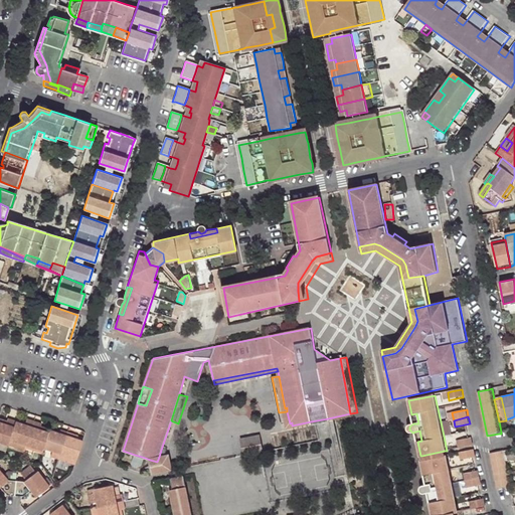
[(0,443),(7,446),(9,440),(15,420),(7,418),(6,420),(5,423),(0,421),(0,443)]
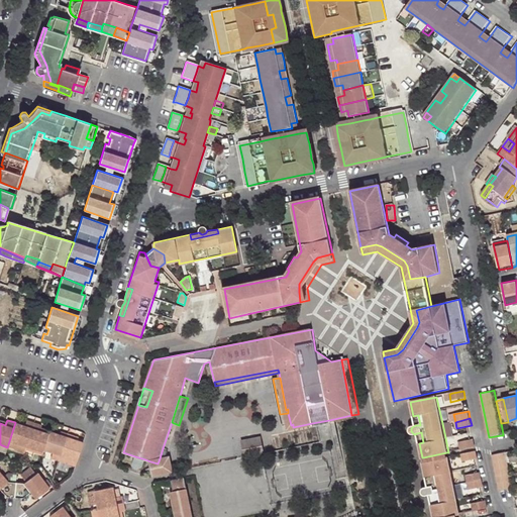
[(9,441),(17,444),(15,450),(15,452),(23,454),(25,447),(33,423),(26,420),(24,425),(15,422),(9,441)]
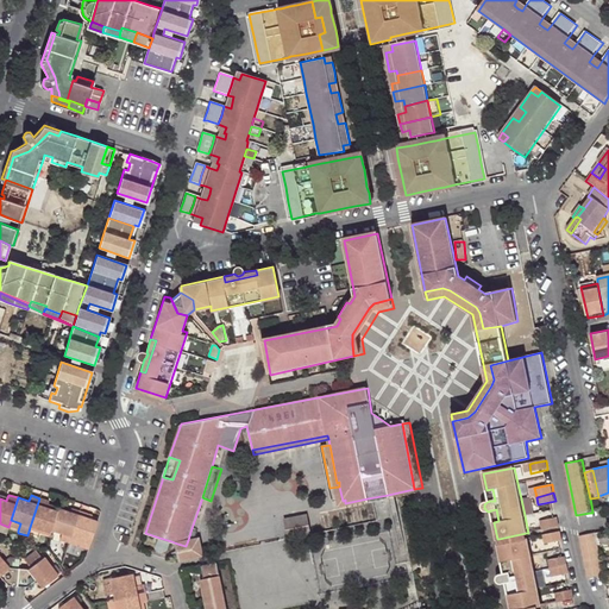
[(521,498),(525,515),(534,513),(531,496),(521,498)]
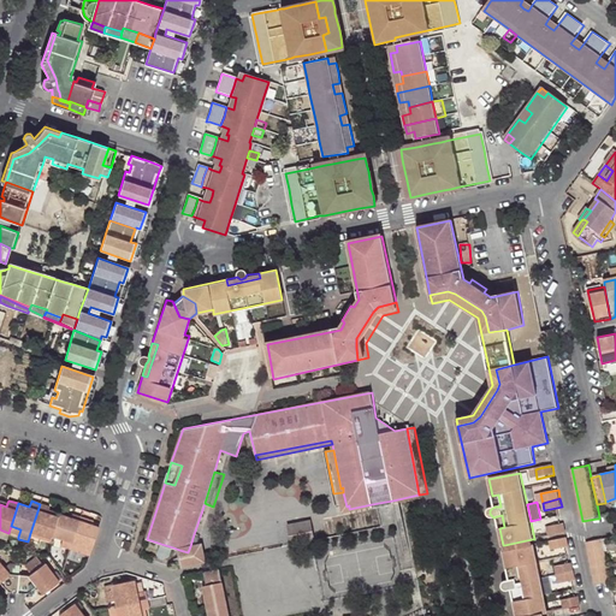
[(48,510),(49,507),(40,504),(30,533),(47,538),(55,513),(48,510)]
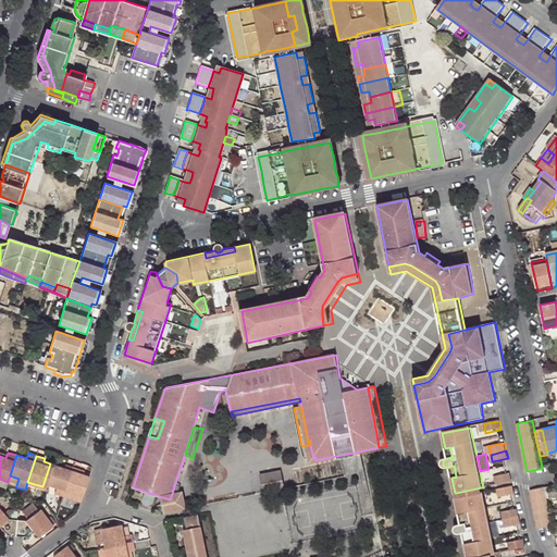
[(50,463),(42,486),(46,487),(47,485),(53,465),(50,463)]
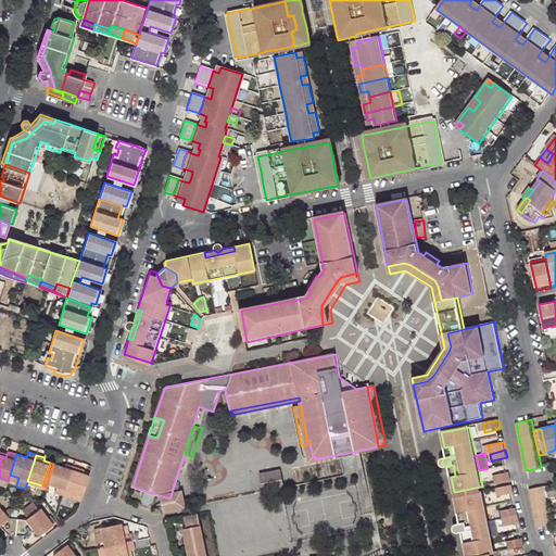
[(65,464),(64,467),(53,464),(47,484),(55,488),(54,493),(63,496),(73,467),(65,464)]
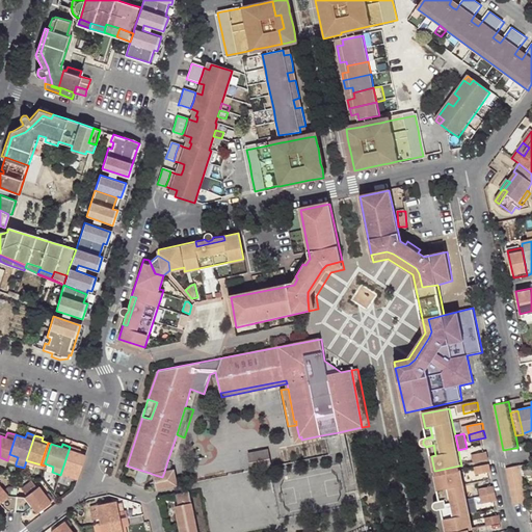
[(76,453),(77,449),(70,447),(60,475),(68,477),(70,472),(76,474),(82,454),(80,454),(76,453)]
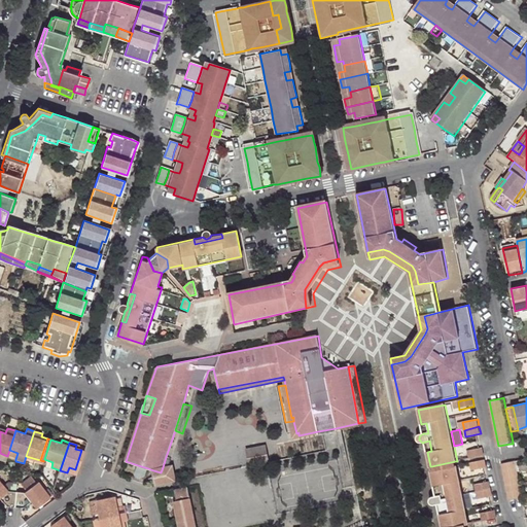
[(268,448),(248,452),(251,467),(272,463),(268,448)]
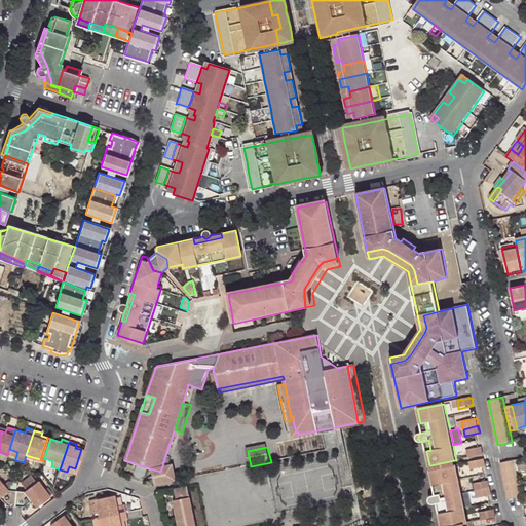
[(483,447),(467,450),(468,457),(484,454),(483,447)]
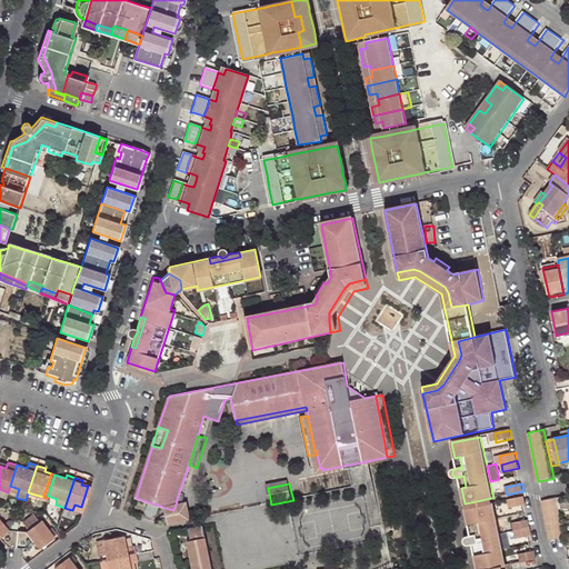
[(10,486),(8,492),(17,496),(19,489),(10,486)]
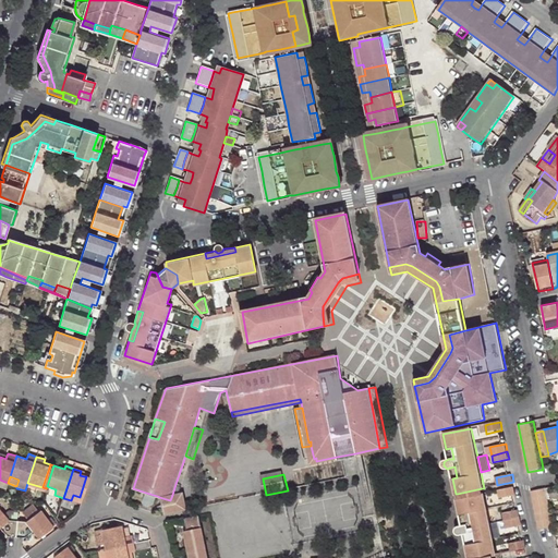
[(83,498),(89,477),(86,476),(80,497),(83,498)]
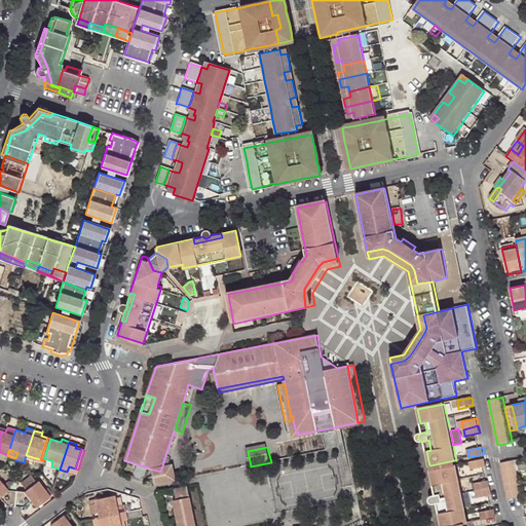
[(174,459),(165,456),(162,466),(171,465),(172,464),(174,459)]
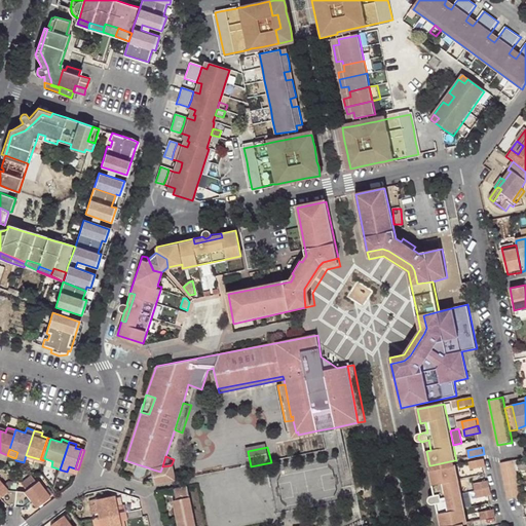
[(486,466),(485,459),(470,462),(472,470),(486,466)]
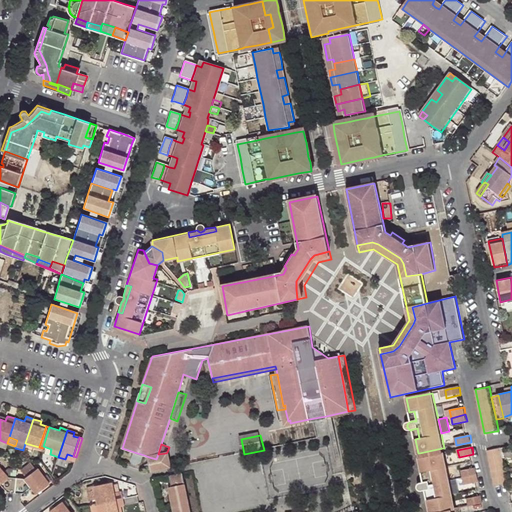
[(420,458),(443,453),(442,448),(419,453),(420,458)]
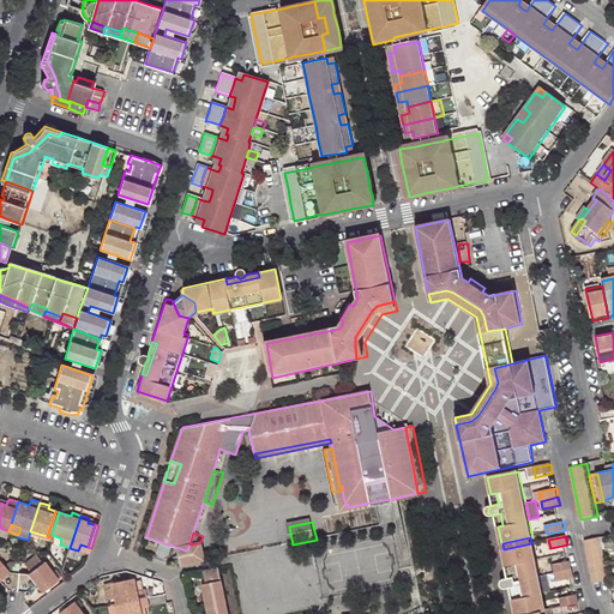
[(608,581),(611,581),(602,539),(585,542),(595,584),(608,581)]
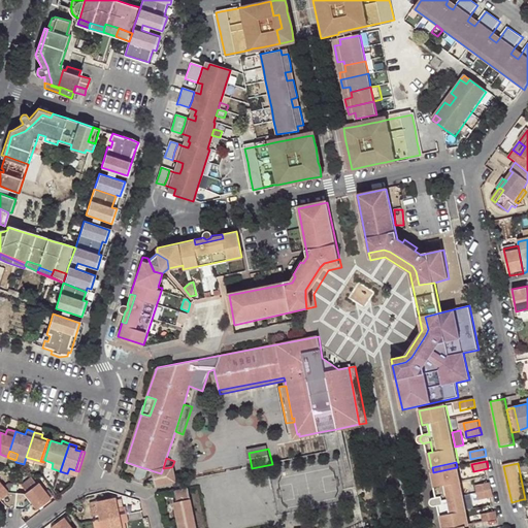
[(146,476),(149,469),(138,466),(135,474),(137,476),(143,479),(146,476)]
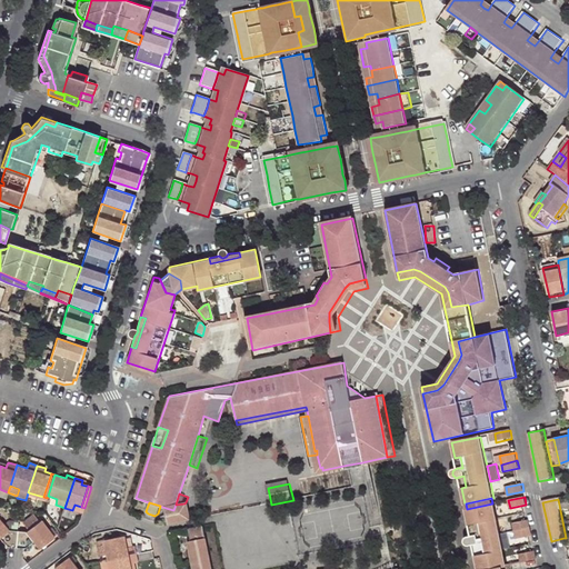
[(178,522),(188,521),(185,503),(176,505),(173,510),(166,508),(169,525),(178,522)]
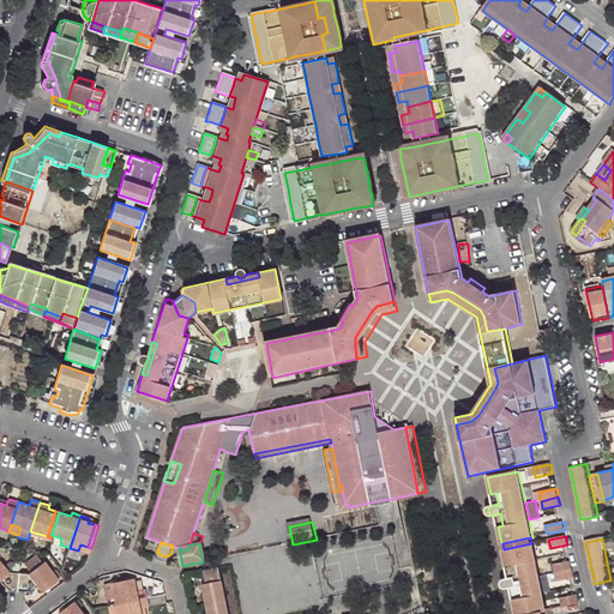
[(518,597),(513,599),(517,613),(543,613),(543,612),(548,611),(534,543),(531,543),(504,549),(503,549),(506,566),(511,566),(513,577),(510,578),(505,581),(504,582),(504,583),(504,585),(504,587),(505,588),(506,588),(511,588),(516,587),(518,597)]
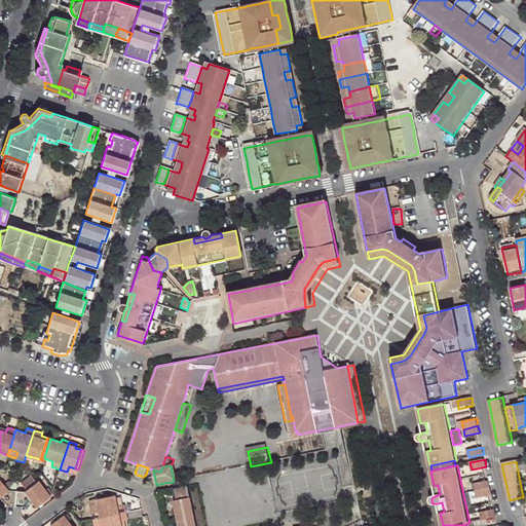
[(489,481),(475,484),(476,491),(491,488),(489,481)]
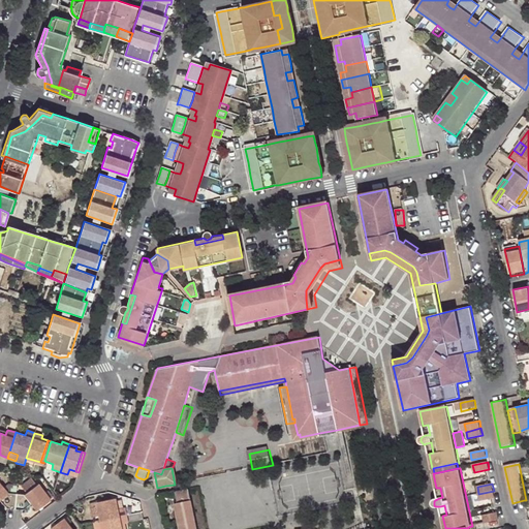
[(3,490),(7,494),(16,495),(17,486),(8,485),(3,490)]
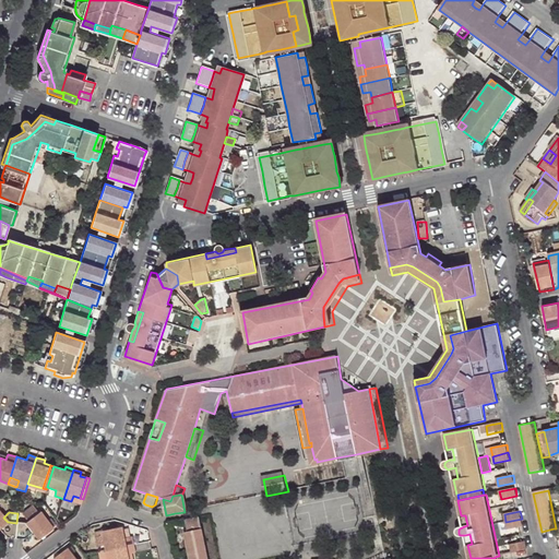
[(39,512),(25,524),(16,523),(14,538),(23,540),(32,533),(37,539),(51,528),(39,512)]
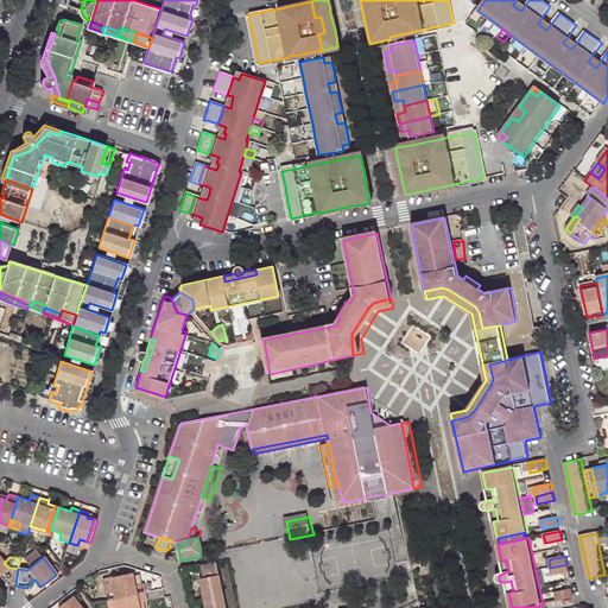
[(0,576),(2,580),(7,584),(16,586),(18,569),(8,568),(4,563),(0,558),(0,576)]
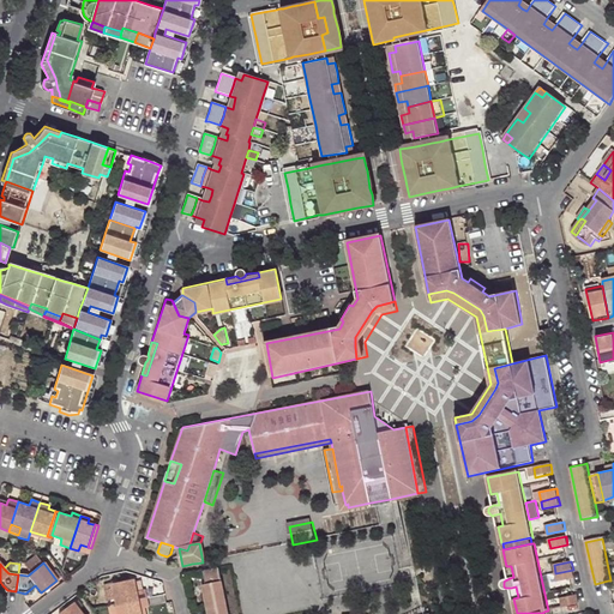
[(229,613),(221,570),(208,572),(206,578),(208,587),(205,587),(209,613),(229,613)]
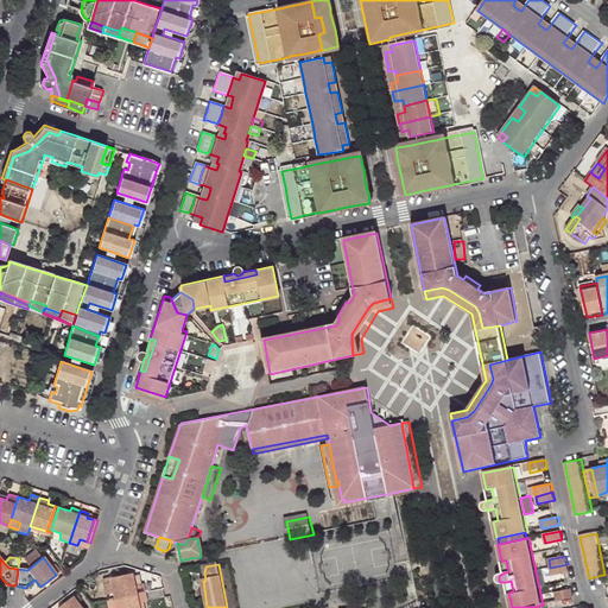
[(569,572),(568,564),(550,568),(552,576),(569,572)]
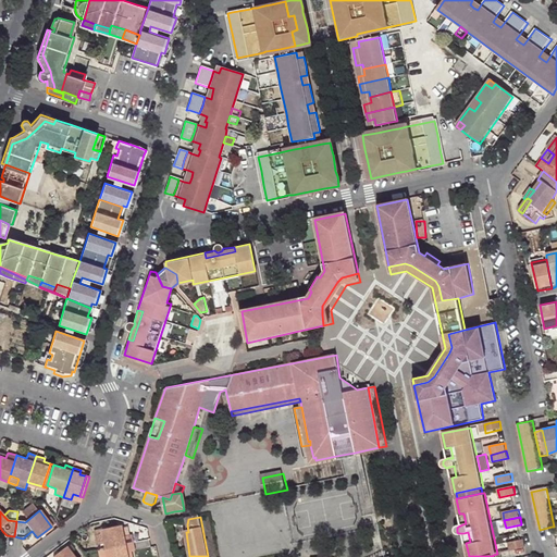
[(123,523),(102,528),(106,547),(134,542),(133,534),(125,535),(123,523)]
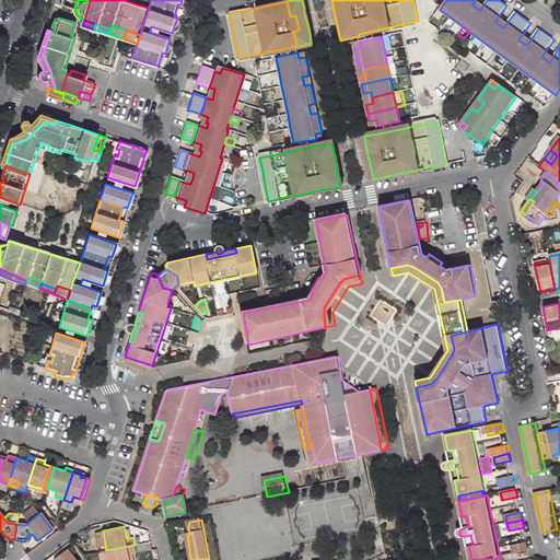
[(106,550),(103,531),(96,532),(100,551),(106,550)]
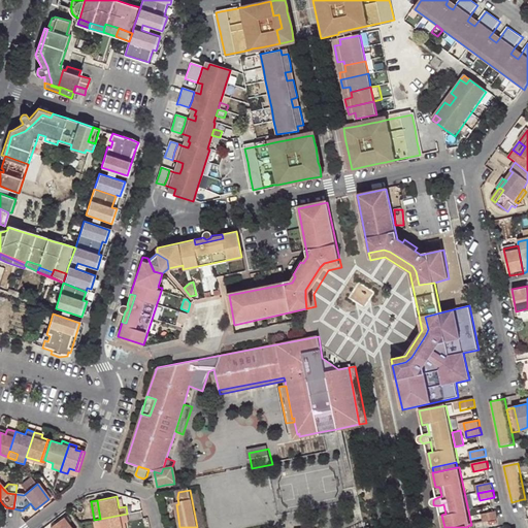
[(499,519),(498,512),(483,516),(485,522),(499,519)]
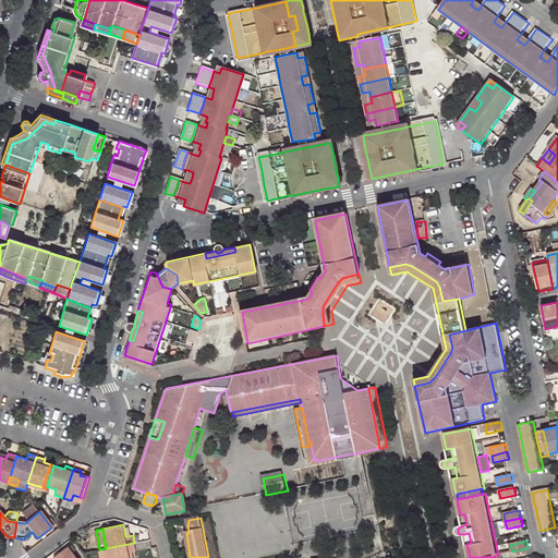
[(130,557),(129,552),(132,550),(135,550),(134,543),(106,548),(108,557),(130,557)]
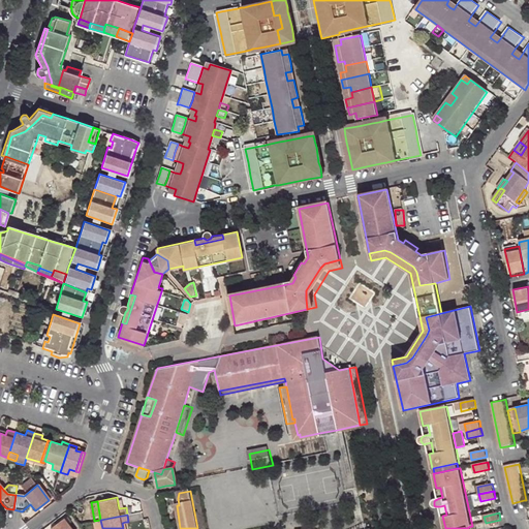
[(72,528),(64,517),(50,528),(51,528),(72,528)]
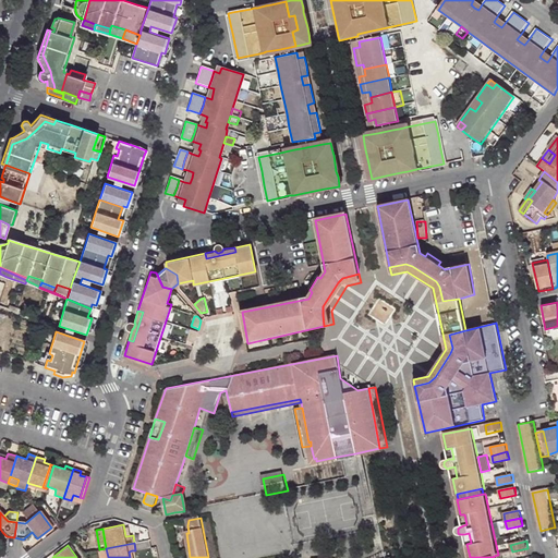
[(99,549),(100,557),(108,557),(106,548),(99,549)]
